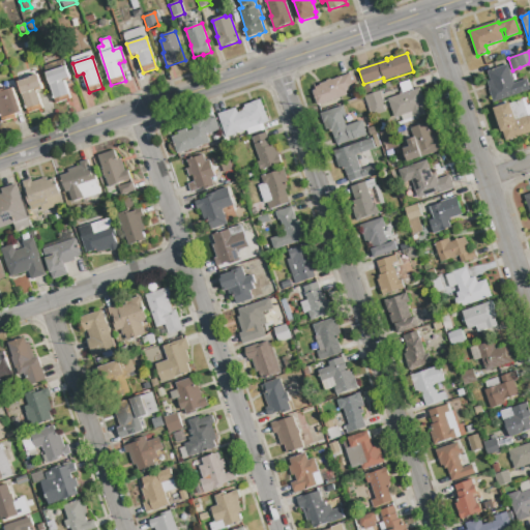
[(529,90),(493,102),(489,90),(490,89),(488,82),(490,81),(487,72),(507,65),(513,84),(526,80),(529,90)]
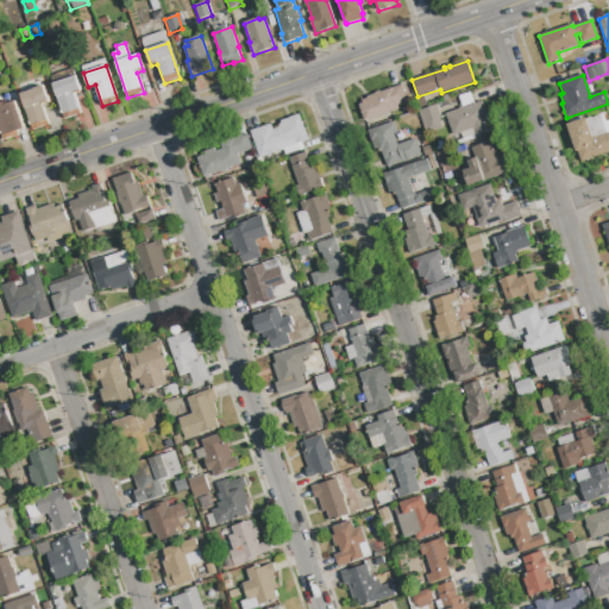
[(64,120),(52,83),(75,76),(80,92),(74,94),(81,114),(64,120)]
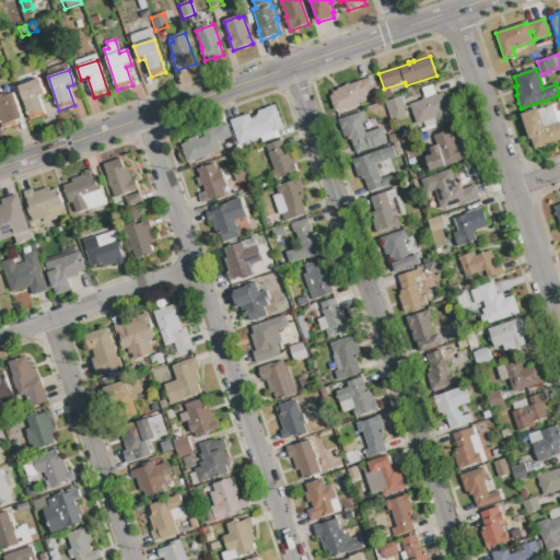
[(335,112),(330,96),(334,95),(333,93),(338,91),(338,90),(345,86),(345,85),(349,84),(350,85),(370,79),(374,94),(365,97),(366,101),(335,112)]
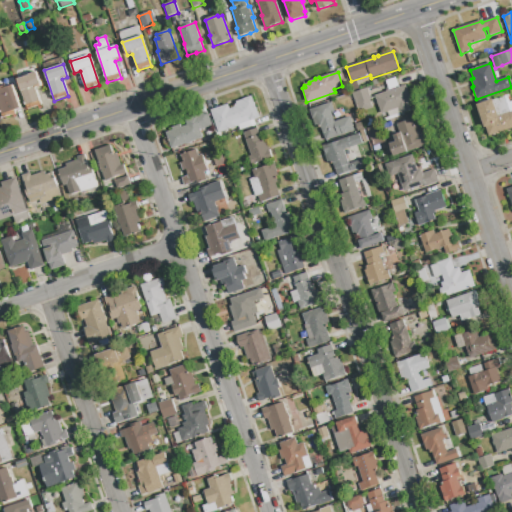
[(27,110),(17,80),(36,73),(40,86),(35,88),(41,105),(27,110)]
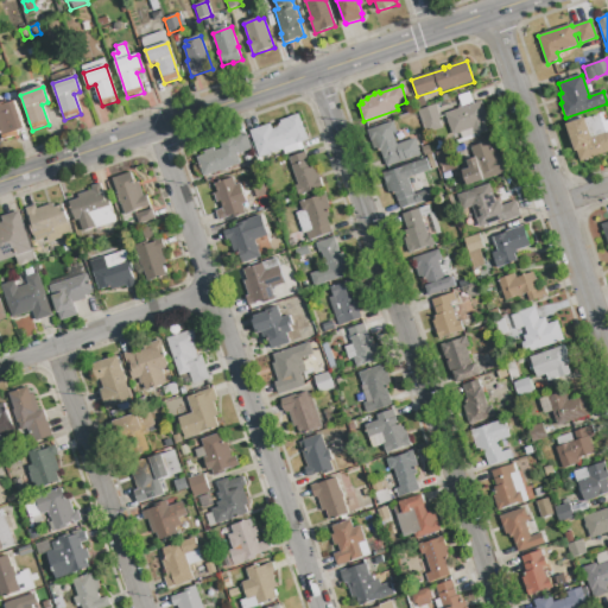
[(419,108),(416,97),(423,95),(426,106),(419,108)]
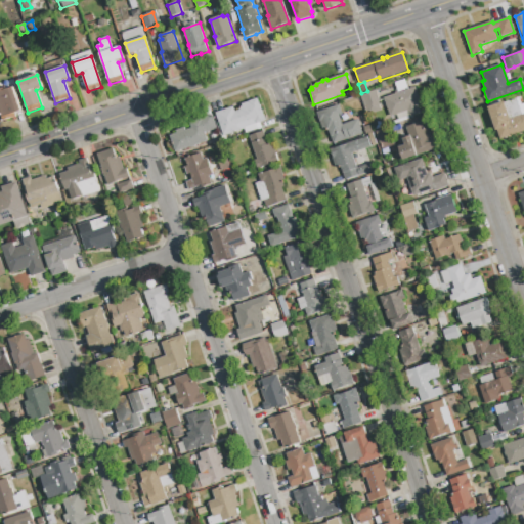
[(3,121),(0,112),(0,89),(5,88),(5,90),(12,87),(20,112),(15,114),(16,117),(3,121)]
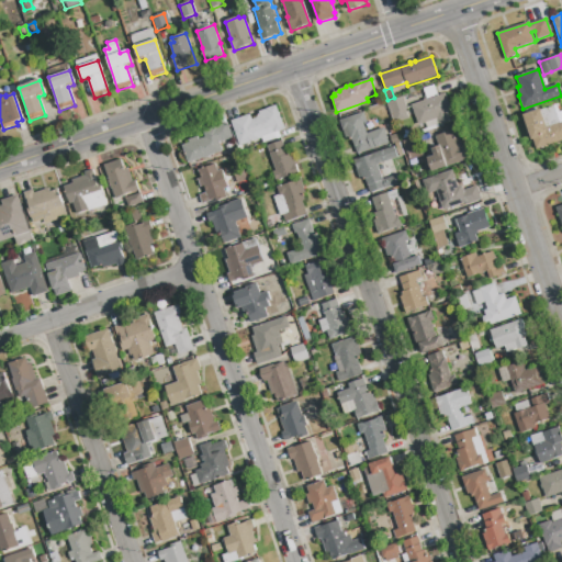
[(439,125),(437,120),(418,125),(412,105),(445,94),(451,113),(448,114),(451,122),(439,125)]
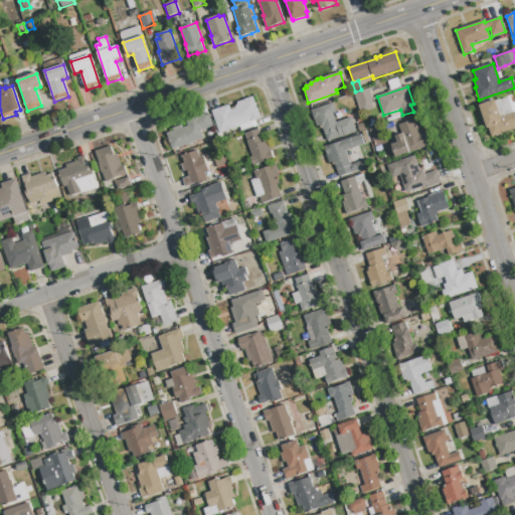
[(372,98),(373,101),(372,101),(371,101),(372,103),(374,109),(372,110),(362,113),(359,105),(360,105),(356,94),(369,90),(372,98)]
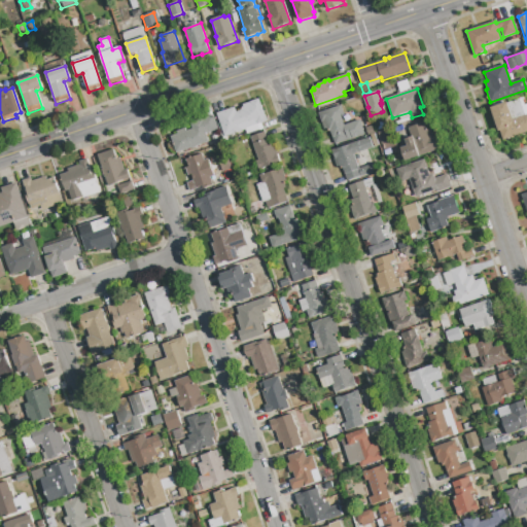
[(526,131),(503,140),(500,131),(498,131),(491,109),(522,99),(524,106),(526,104),(526,131)]
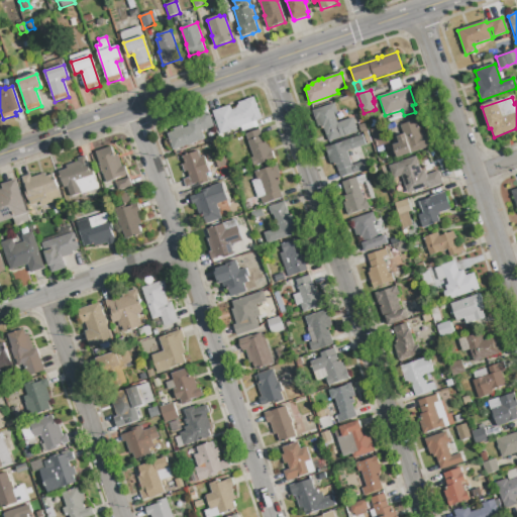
[(220,134),(213,112),(230,106),(232,110),(236,109),(235,107),(238,105),(238,103),(254,98),(262,119),(242,126),(242,127),(220,134)]
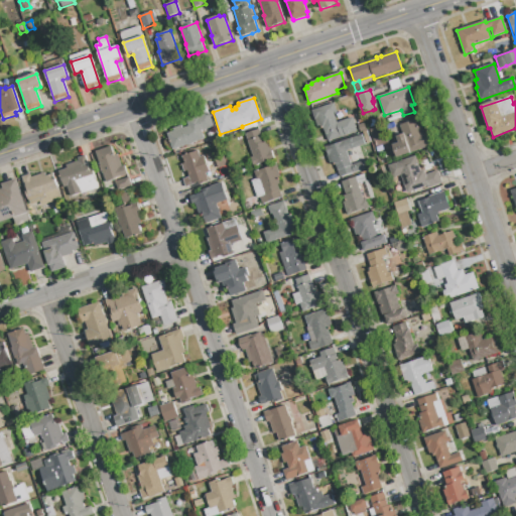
[(328,141),(324,129),(320,130),(316,119),(314,120),(311,111),(334,104),(337,112),(334,113),(337,123),(352,118),(357,131),(328,141)]
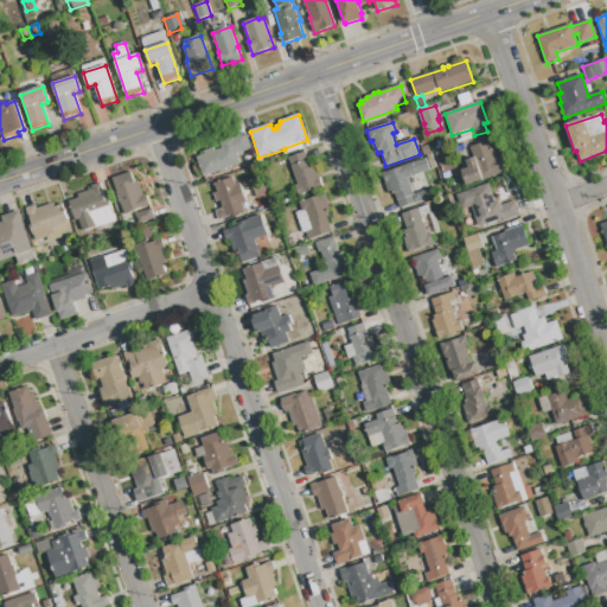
[(204,177),(197,158),(205,155),(204,152),(213,148),(215,152),(222,149),(219,142),(246,133),(251,149),(237,154),(241,164),(204,177)]
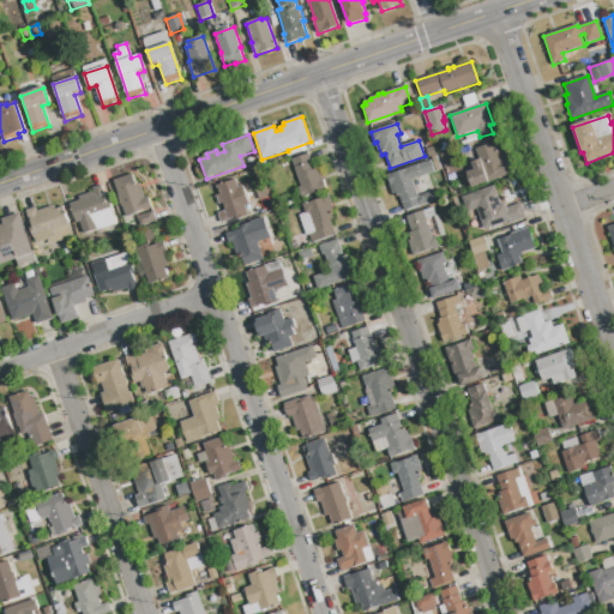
[(510,175),(473,187),(467,173),(474,170),(471,162),(479,160),(475,150),(494,143),(498,152),(501,151),(510,175)]
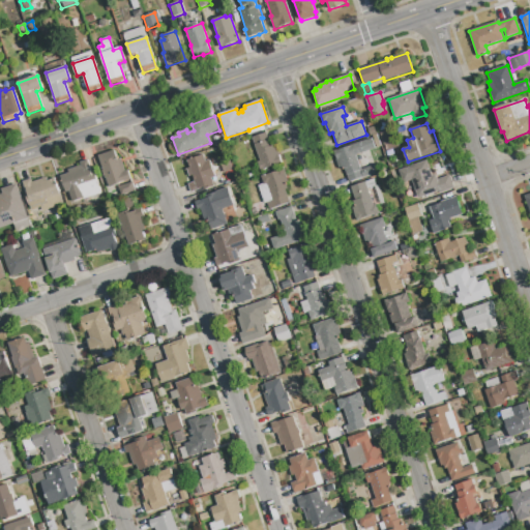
[(370,137),(367,129),(374,127),(376,135),(370,137)]
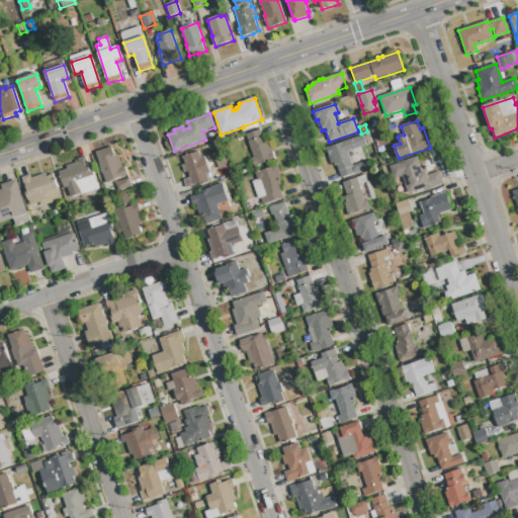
[(370,130),(382,125),(390,145),(377,149),(370,130)]
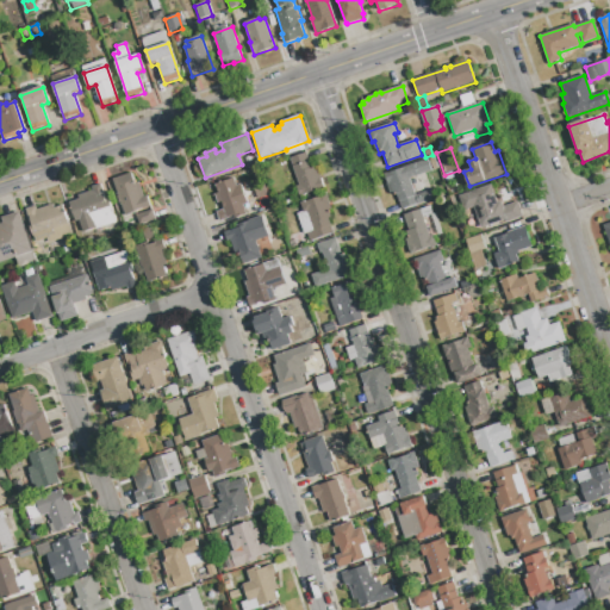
[(299,197),(297,187),(299,186),(290,159),(306,154),(311,169),(315,168),(316,170),(318,169),(324,188),(299,197)]
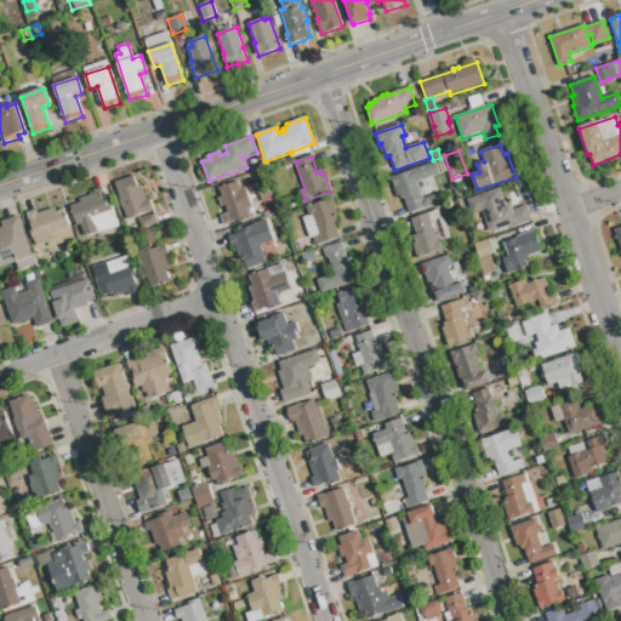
[(409,215),(403,199),(400,199),(399,197),(397,198),(391,178),(436,163),(439,175),(416,182),(422,199),(437,194),(439,204),(409,215)]
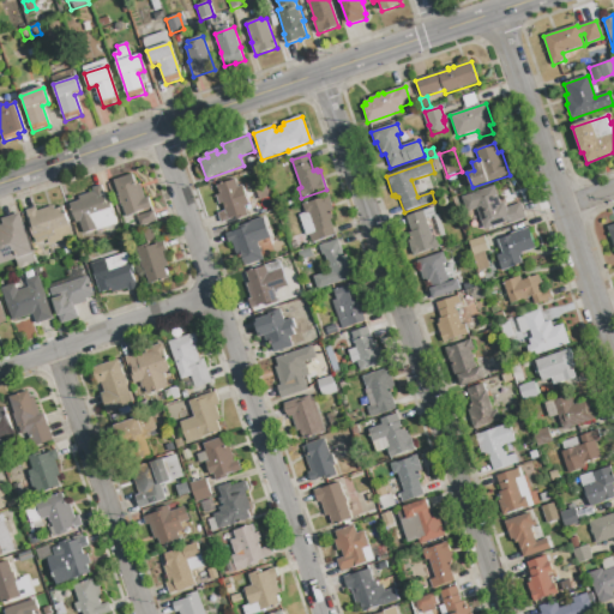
[(126,218),(114,181),(132,175),(136,186),(139,184),(145,199),(148,198),(151,209),(138,214),(126,218)]
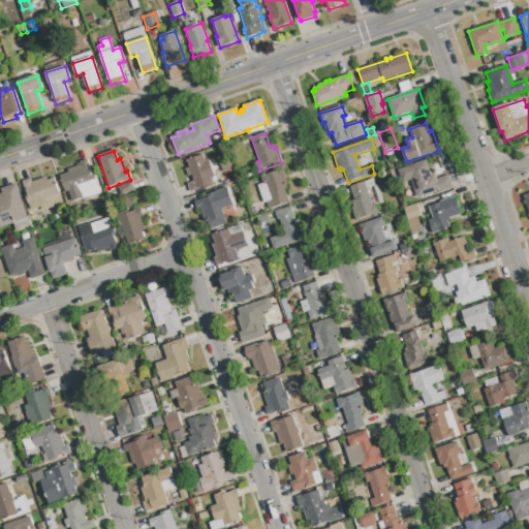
[(190,192),(188,184),(191,183),(186,168),(189,167),(187,160),(203,155),(206,162),(208,161),(210,167),(209,168),(211,174),(210,175),(214,186),(204,189),(203,188),(190,192)]
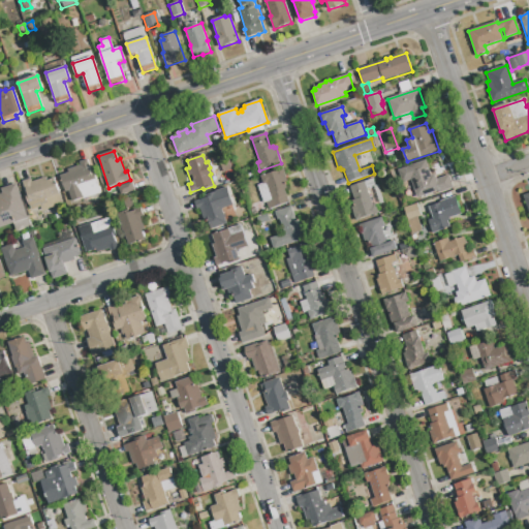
[(72,203),(68,191),(65,193),(60,176),(68,173),(67,170),(81,165),(80,162),(87,160),(91,173),(93,172),(100,194),(84,199),(84,198),(72,203)]
